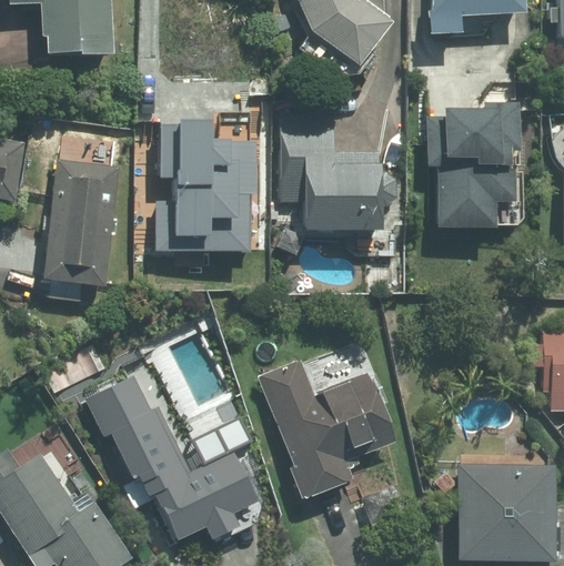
[(41,57),(112,54),(109,0),(9,0),(10,3),(39,2),(41,57)]
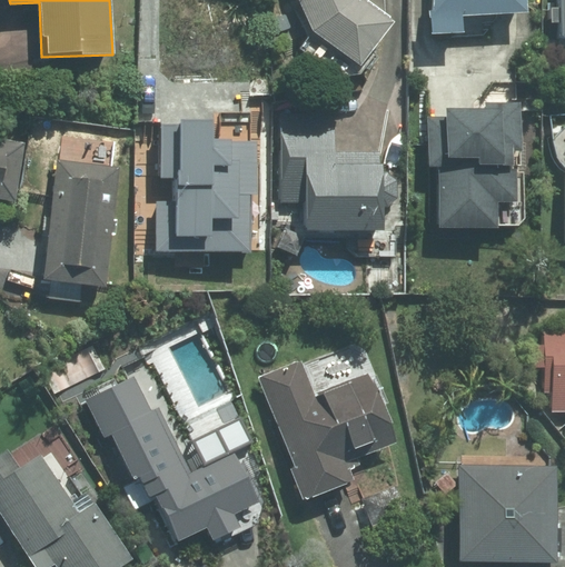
[(298,0),(310,31),(354,66),(388,22),(360,0),(298,0)]
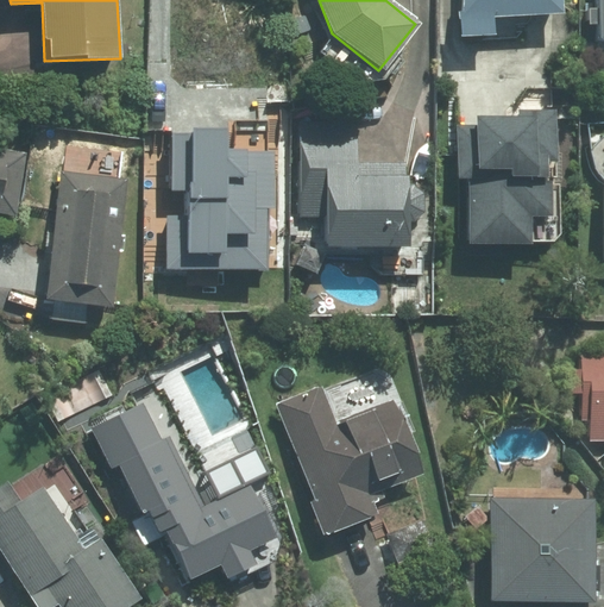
[(560,13),(558,0),(461,0),(463,12),(457,12),(458,36),(492,35),(492,17),(560,13)]
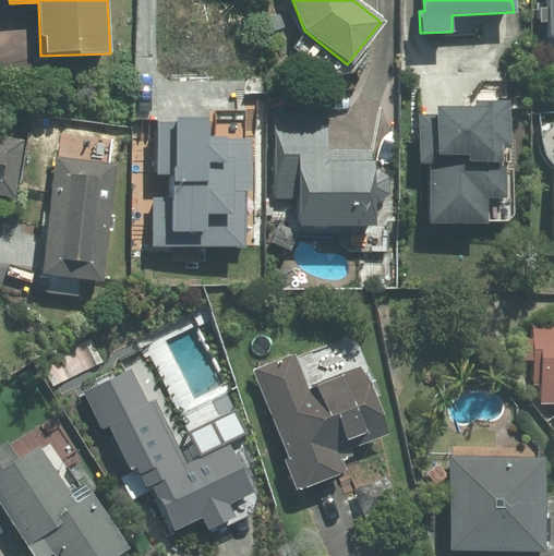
[(478,104),(413,103),(412,167),(425,167),(425,222),(486,224),(486,198),(513,200),(515,94),(478,93),(478,104)]
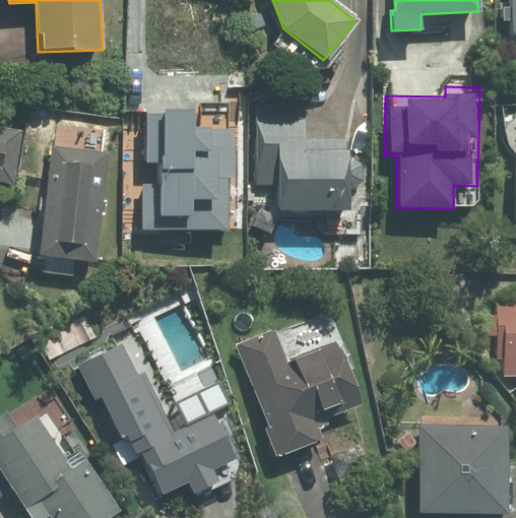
[(277,185),(277,209),(345,209),(345,139),(306,139),(306,105),(256,105),(256,185),(277,185)]
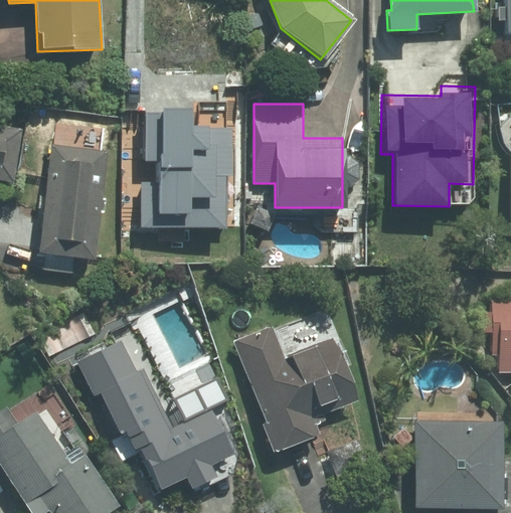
[(147,182),(146,219),(230,221),(231,176),(235,176),(237,125),(195,123),(195,110),(153,109),(152,158),(161,159),(160,182),(147,182)]
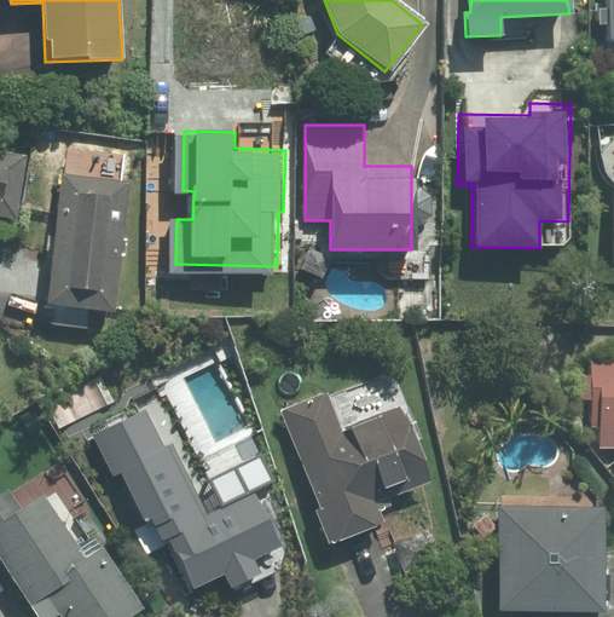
[(0,145),(0,214),(13,218),(25,150),(0,145)]
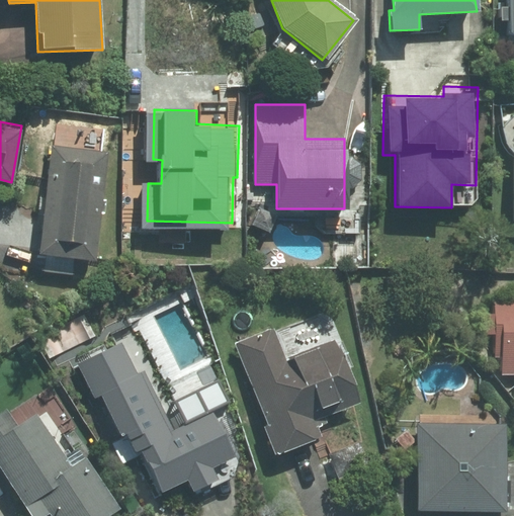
[(108,151),(54,143),(39,254),(94,261),(108,151)]
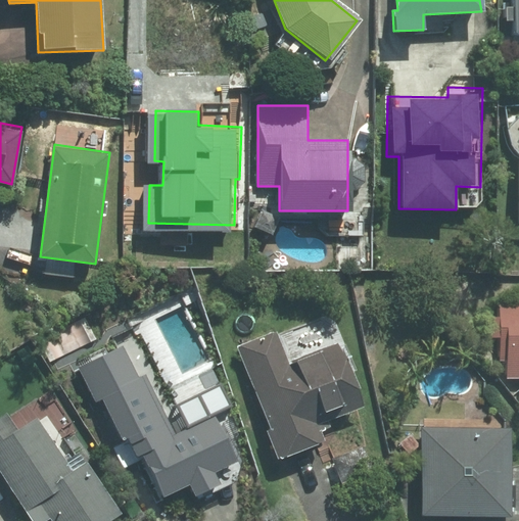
[(518,301),(500,302),(500,316),(488,316),(488,336),(500,336),(500,359),(508,359),(508,376),(518,375),(518,301)]
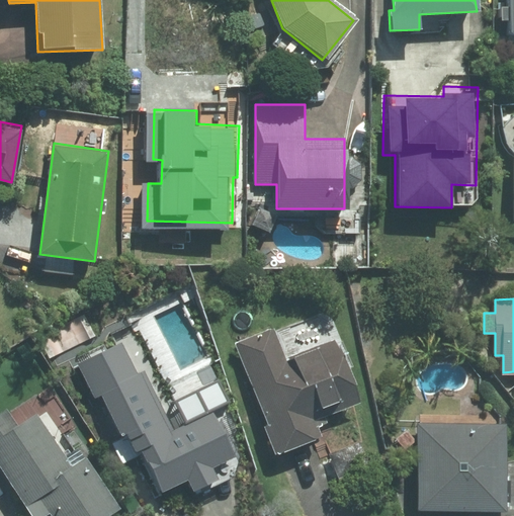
[(276,328),(237,342),(266,422),(262,423),(273,454),(320,438),(314,422),(358,406),(334,340),(287,356),(276,328)]
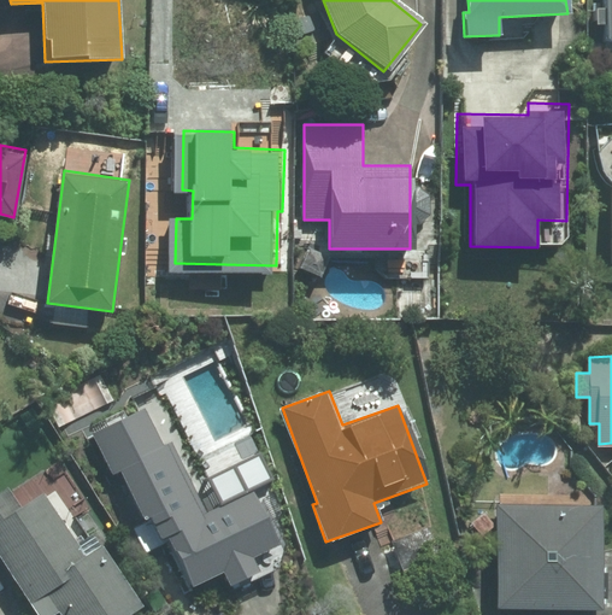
[(119,472),(142,517),(198,491),(172,439),(162,444),(143,406),(92,432),(112,475),(119,472)]
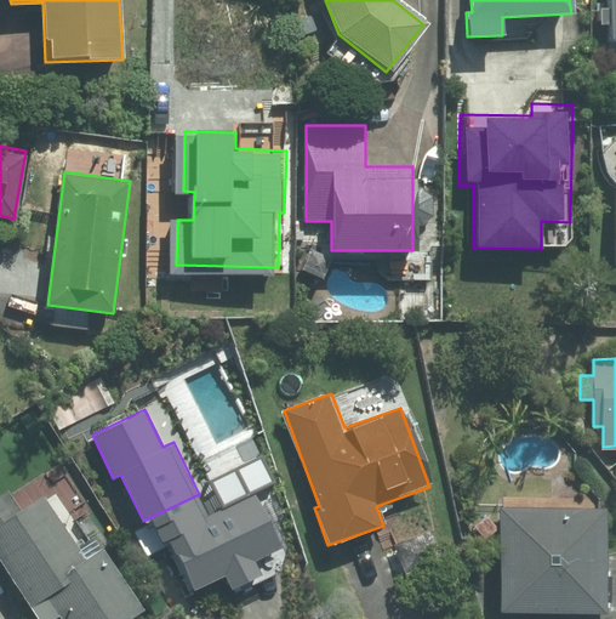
[(9,490),(0,495),(0,562),(35,618),(52,618),(58,615),(61,618),(126,618),(141,611),(102,549),(85,560),(45,497),(22,511),(9,490)]
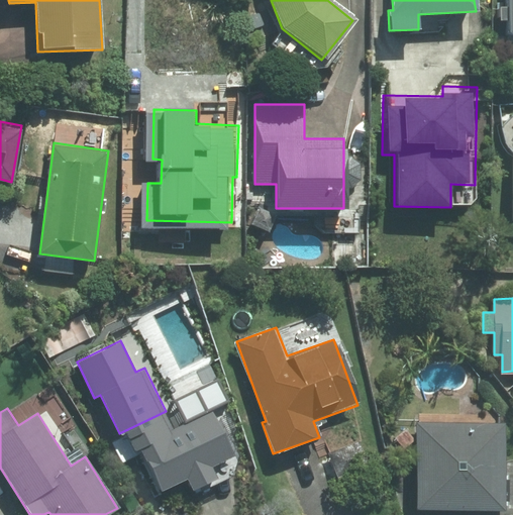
[(206,410),(136,444),(161,491),(187,478),(193,490),(214,480),(205,461),(226,450),(206,410)]
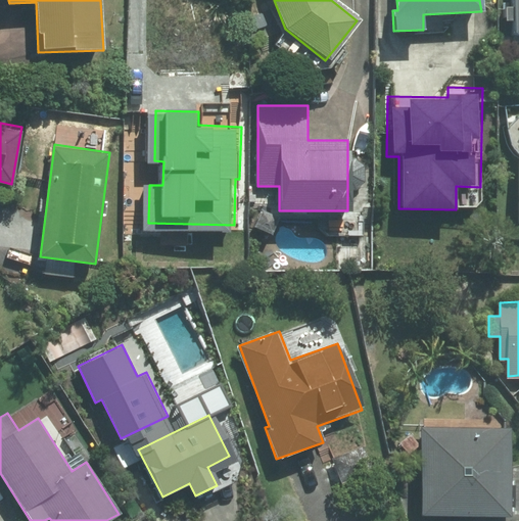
[(511,427),(423,425),(422,515),(509,517),(511,427)]
